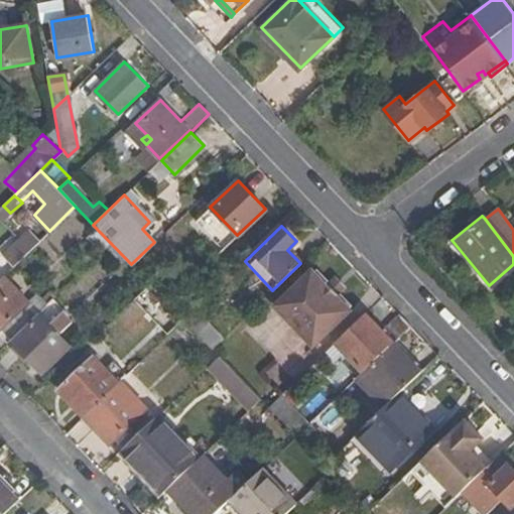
[(12,266),(39,240),(27,229),(1,255),(12,266)]
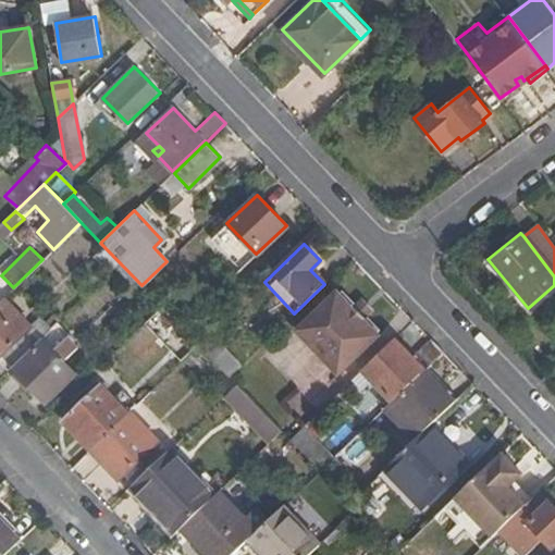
[(362,318),(369,311),(358,300),(352,306),(335,290),(296,328),(337,371),(378,333),(362,318)]
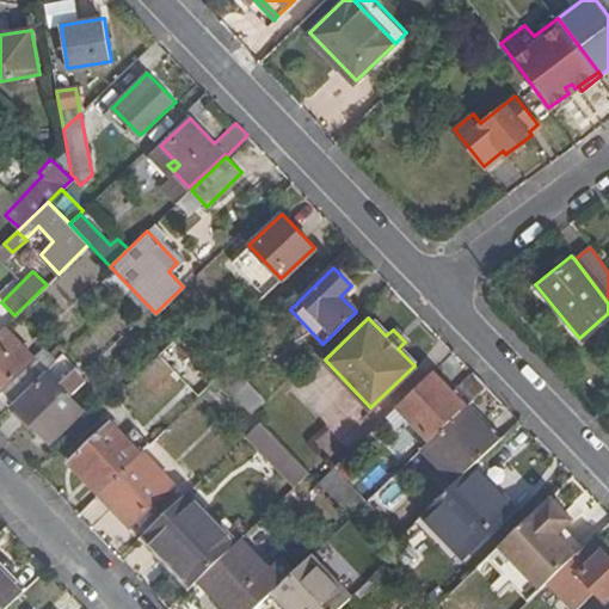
[(393,330),(405,342),(408,338),(397,325),(393,330)]
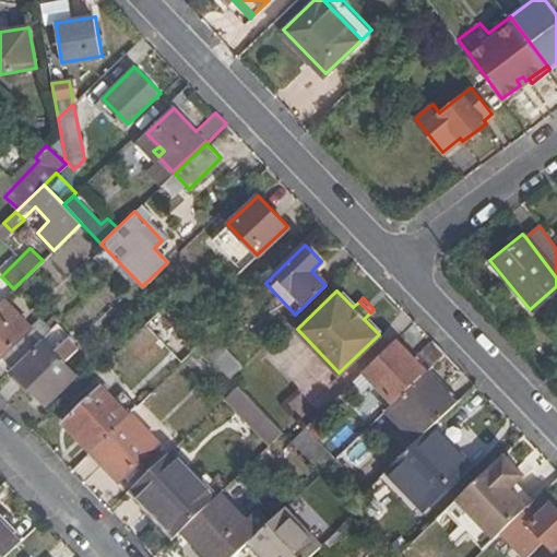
[(2,298),(0,300),(0,357),(10,368),(40,339),(2,298)]
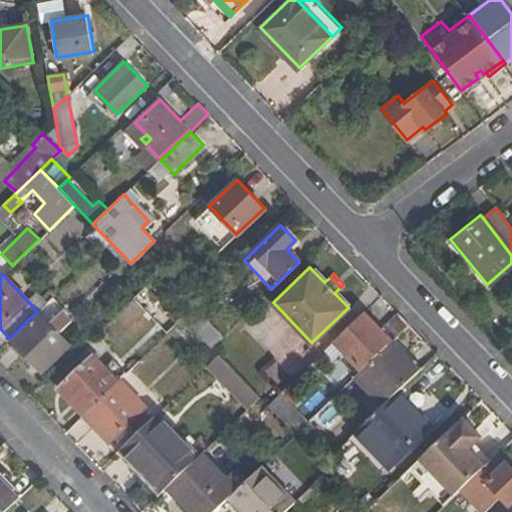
[(194,308),(183,318),(194,329),(211,346),(221,337),(204,320),(205,319),(194,308)]
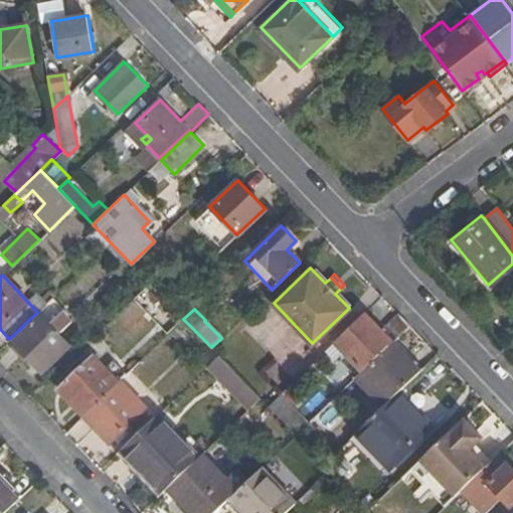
[(376,325),(364,312),(335,340),(362,369),(391,342),(396,337),(409,324),(399,313),(379,333),(373,328),(376,325)]
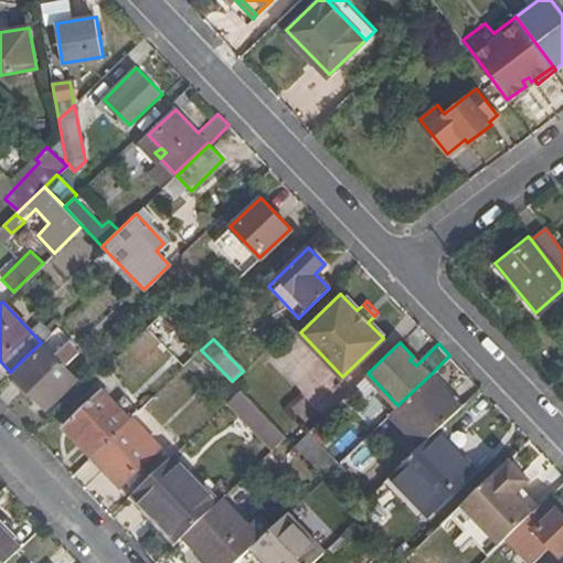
[(43,344),(12,373),(44,407),(75,378),(43,344)]
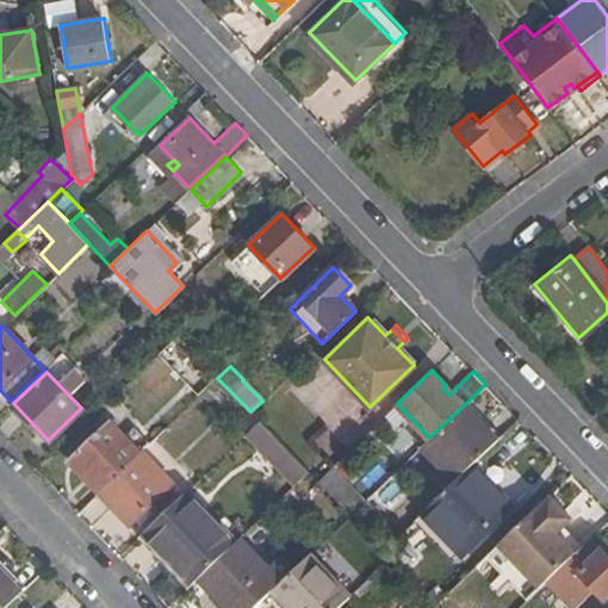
[(502,434),(470,399),(464,405),(496,440),(502,434)]
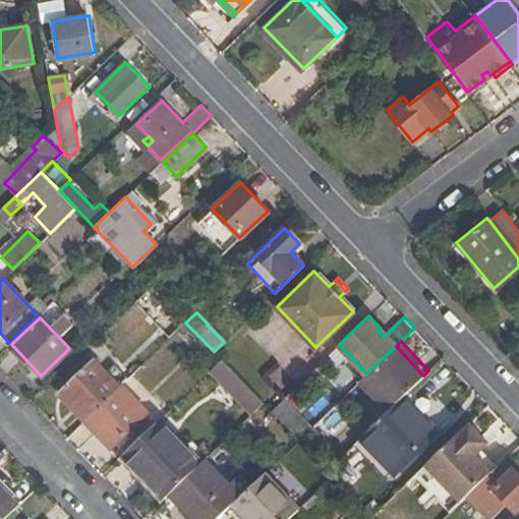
[(396,346),(366,373),(360,380),(388,409),(403,395),(408,389),(423,376),(396,346)]
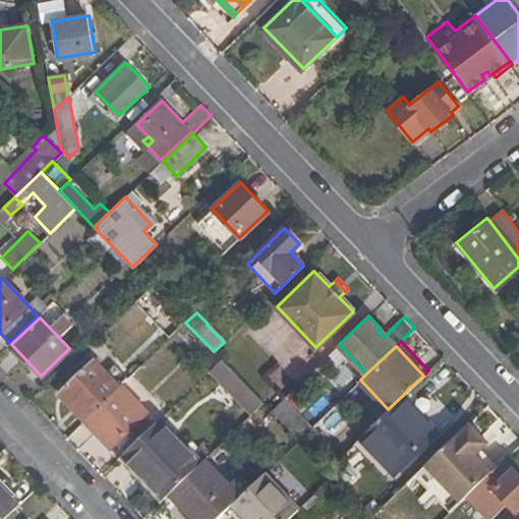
[(263,402),(221,358),(210,368),(252,413),(263,402)]
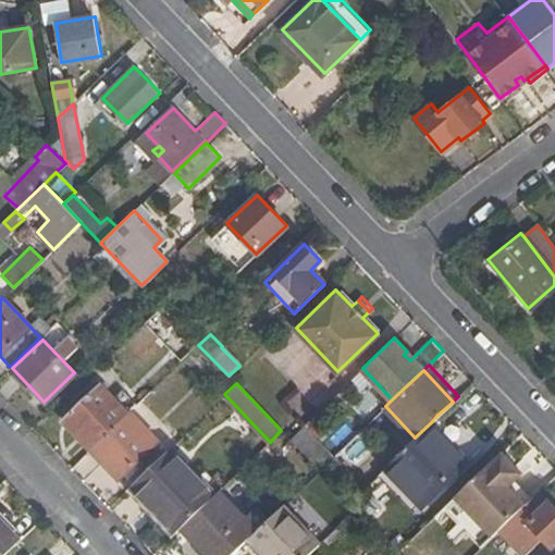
[(62,419),(89,448),(125,414),(98,385),(62,419)]
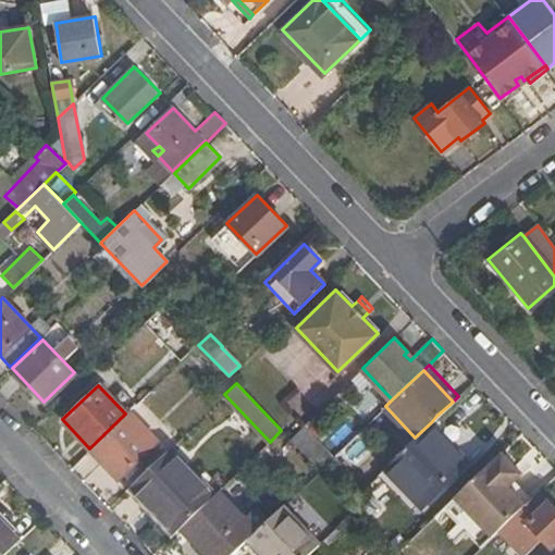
[(125,414),(89,448),(119,478),(157,442),(128,411),(125,414)]
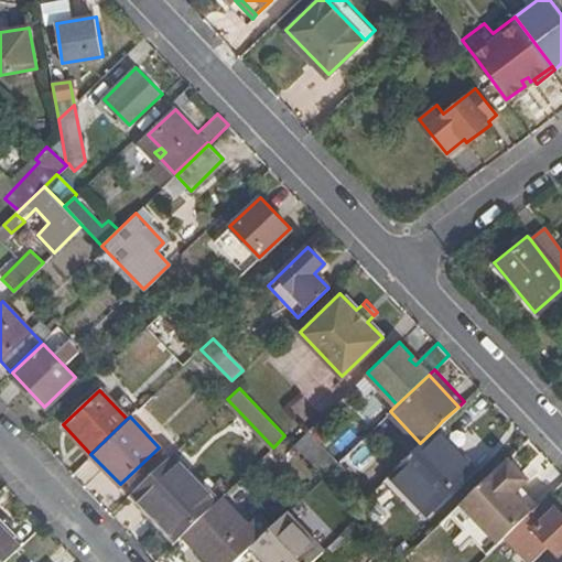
[(478,458),(442,421),(436,428),(473,465),(478,458)]
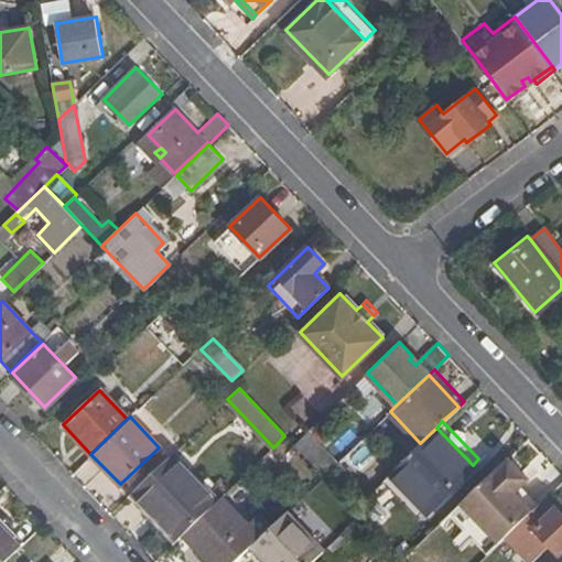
[(391,471),(428,509),(473,465),(436,428),(420,443),(391,471)]
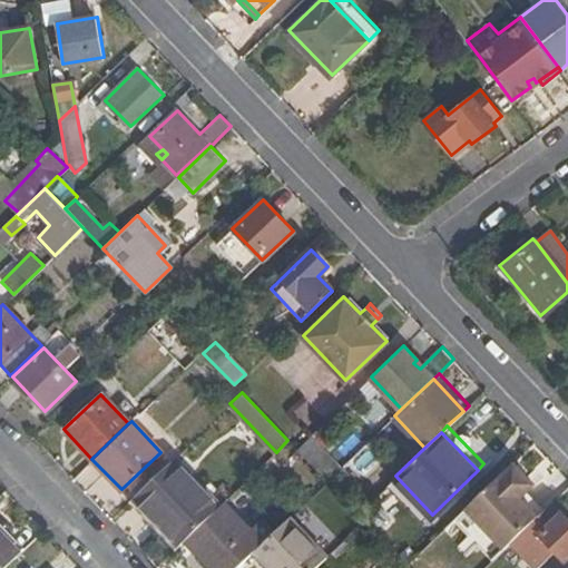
[(340,468),(309,436),(295,448),(325,480),(340,468)]
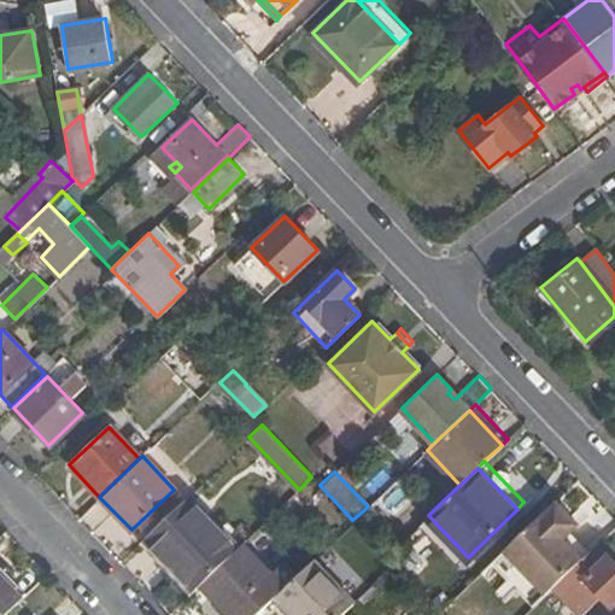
[(187,495),(142,537),(194,590),(200,584),(238,548),(218,527),(187,495)]
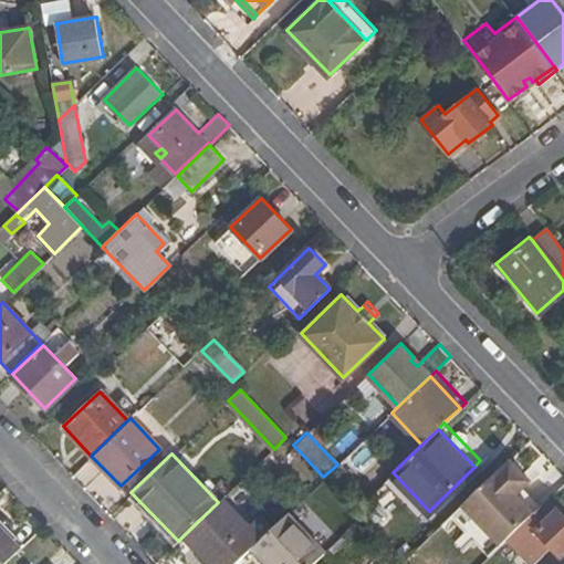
[(525,481),(507,461),(458,507),(495,546),(507,536),(531,513),(512,494),(525,481)]
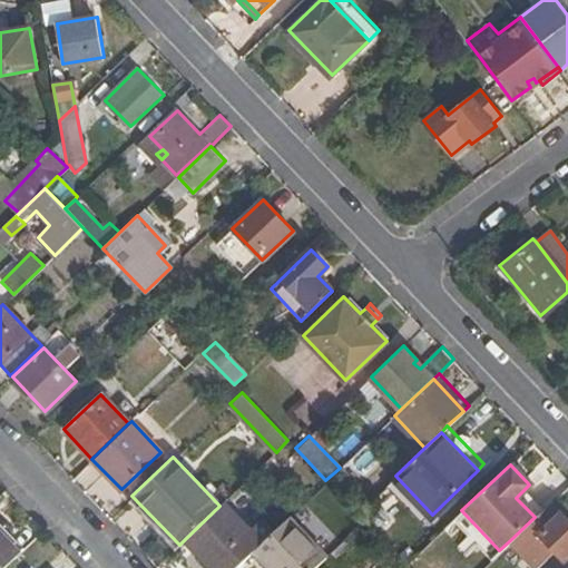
[(395,476),(387,485),(423,522),(432,515),(395,476)]
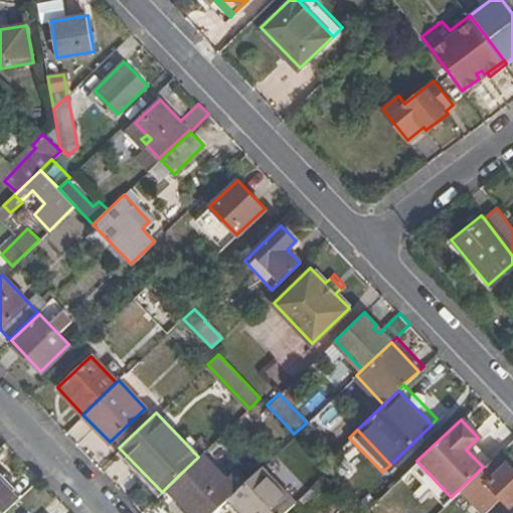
[(190,434),(182,440),(198,457),(202,453),(206,450),(190,434)]
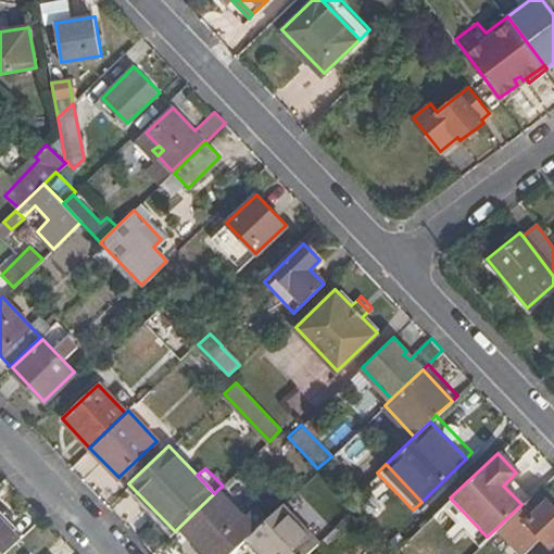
[(180,526),(206,553),(228,553),(243,540),(249,536),(267,517),(255,505),(244,515),(218,489),(214,493),(180,526)]
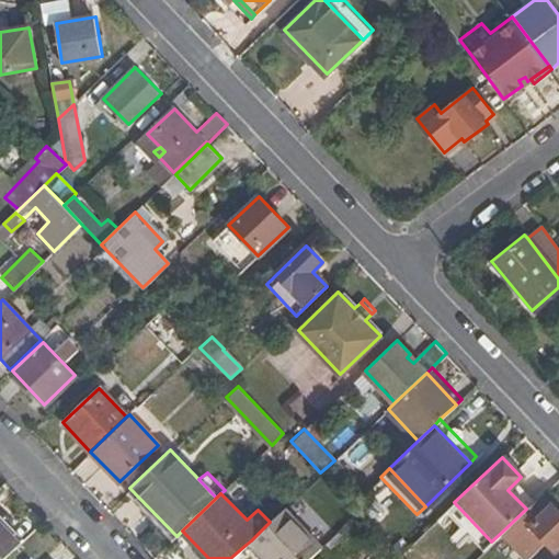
[(558,546),(558,512),(542,494),(526,509),(502,532),(526,558),(546,538),(556,549),(558,546)]
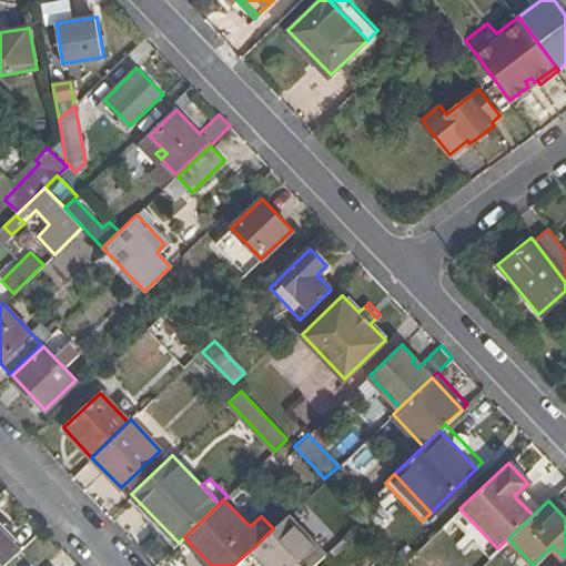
[(460,508),(447,519),(486,559),(497,548),(460,508)]
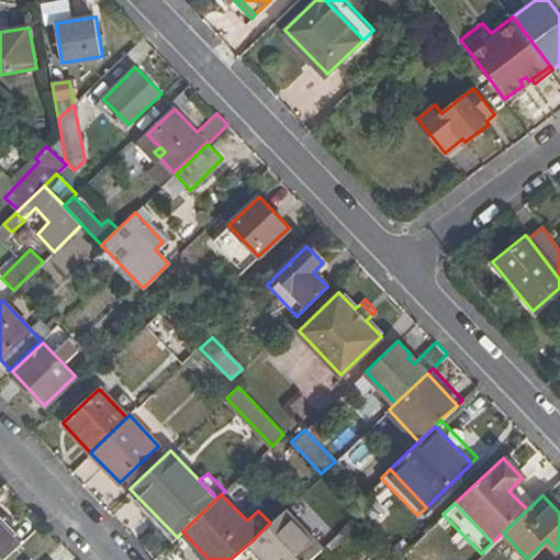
[(270,523),(252,541),(269,559),(308,559),(322,548),(284,510),(270,523)]
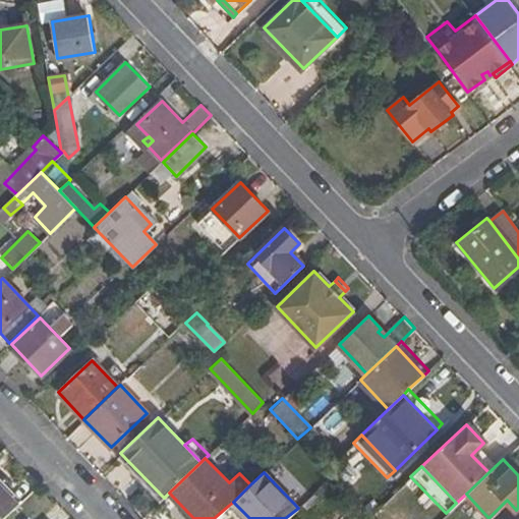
[(0,486),(17,506),(21,502),(0,478),(0,486)]
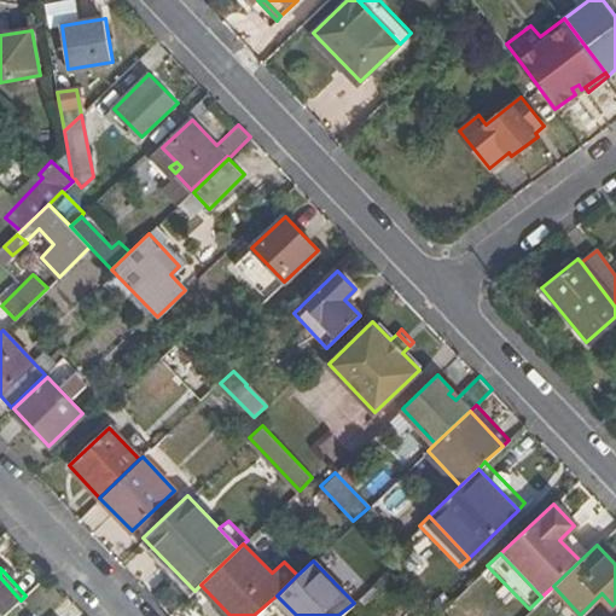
[(0,615),(4,615),(21,600),(0,577),(0,615)]
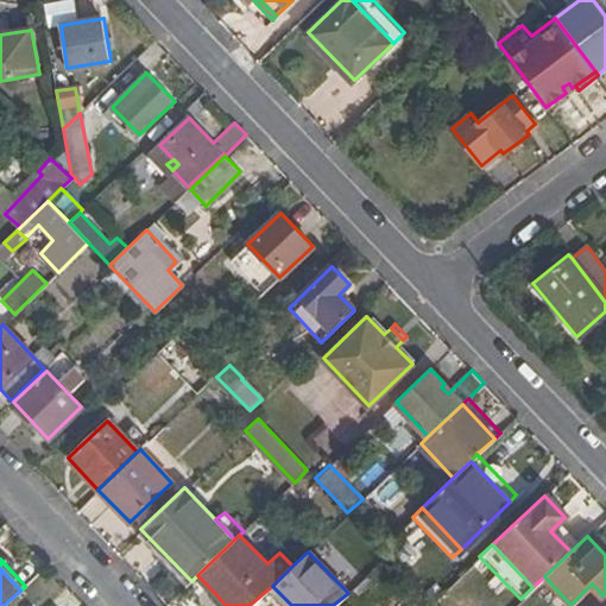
[(291,605),(272,586),(266,591),(282,605),(291,605)]
